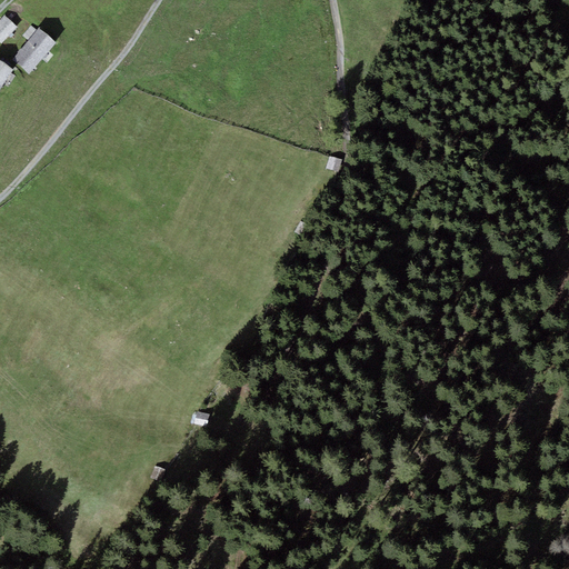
[(0,21),(0,42),(1,43),(17,27),(6,16),(0,21)]
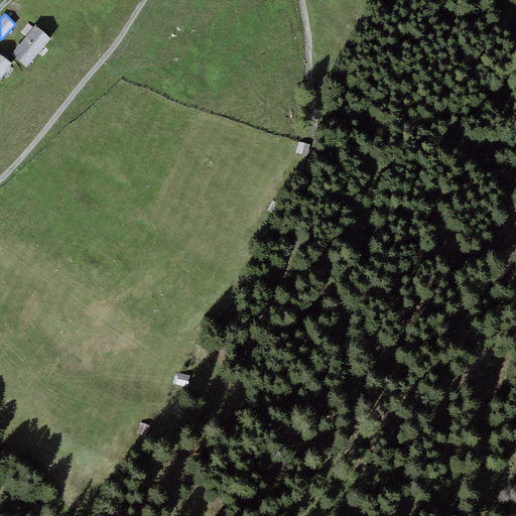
[(26,68),(50,39),(35,26),(11,54),(26,68)]
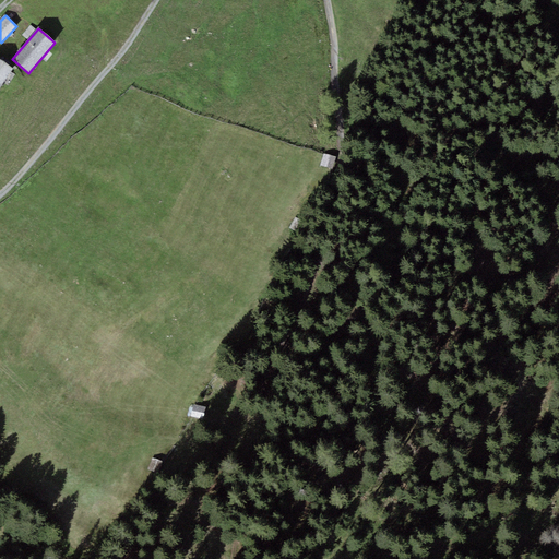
[(0,86),(12,68),(0,60),(0,86)]
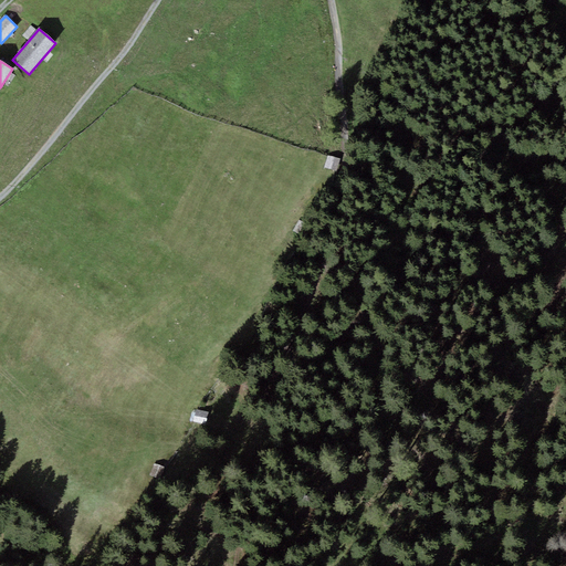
[(335,157),(324,154),(318,169),(329,173),(335,157)]
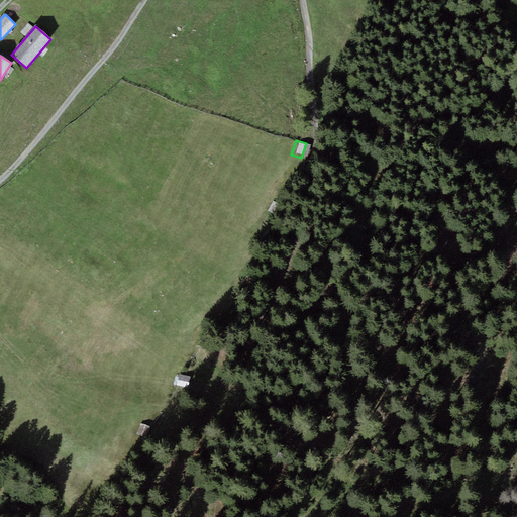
[(272,213),(278,204),(273,200),(267,210),(272,213)]
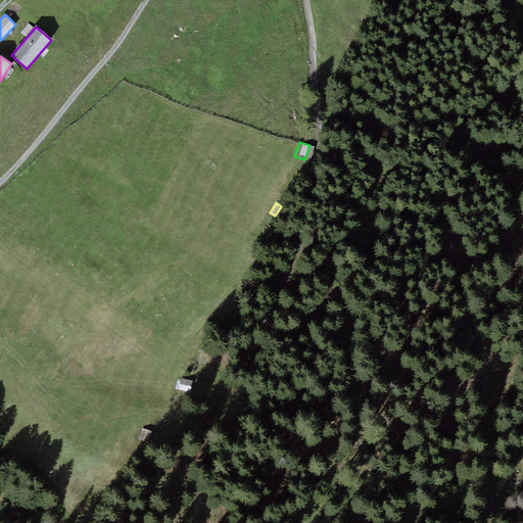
[(264,272),(253,268),(247,281),(257,285),(264,272)]
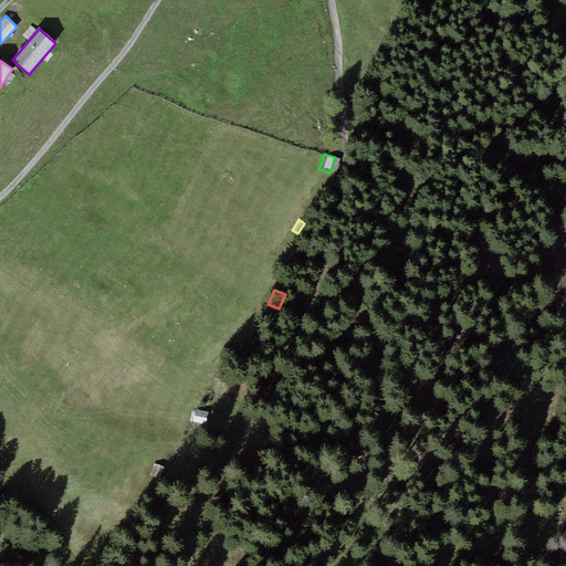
[(194,408),(190,420),(206,425),(209,412),(194,408)]
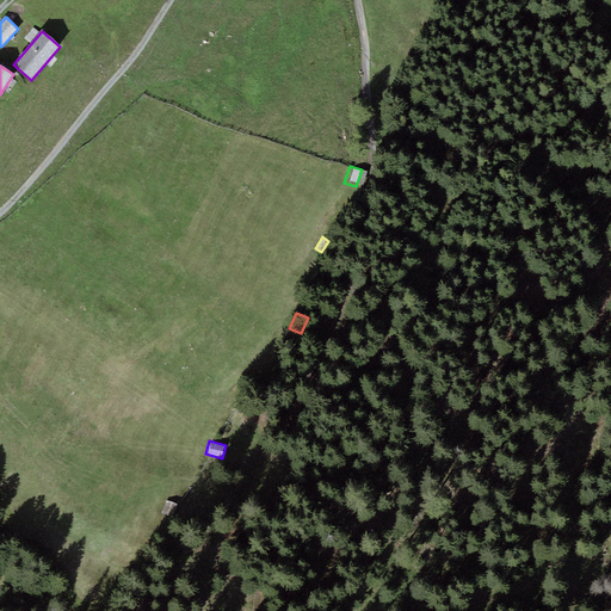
[(179,504),(167,499),(162,513),(174,518),(179,504)]
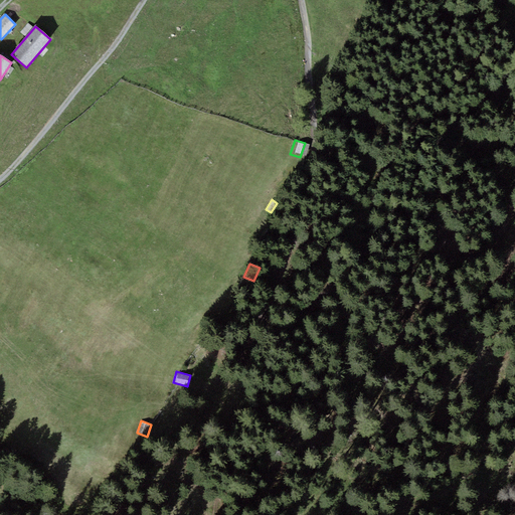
All buildings are outlined.
